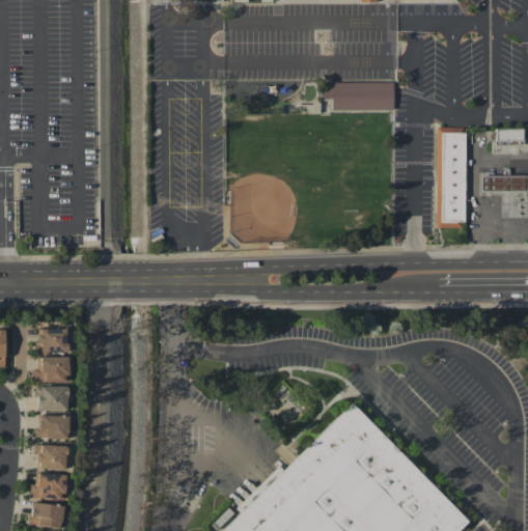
[(394,110),(395,82),(323,82),(323,98),(333,98),(333,109),(394,110)]
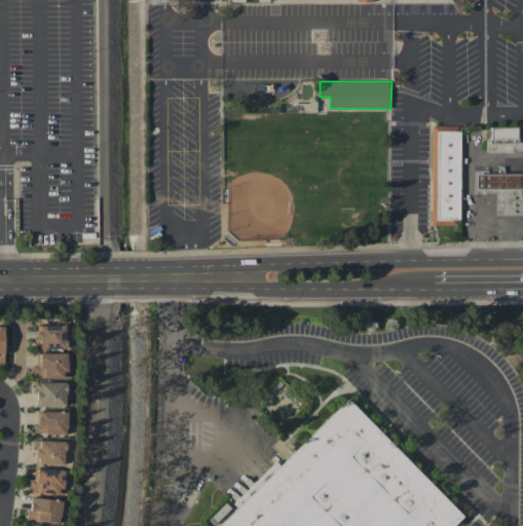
[(462,126),(435,125),(433,225),(461,225),(462,126)]
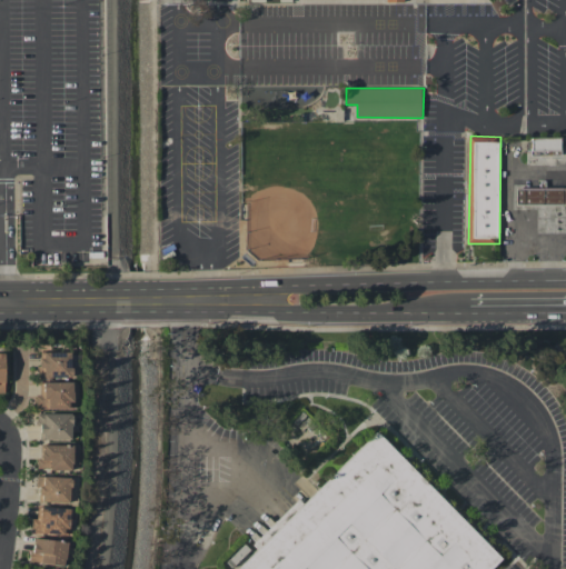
[(533,152),(563,151),(562,137),(533,138),(533,152)]
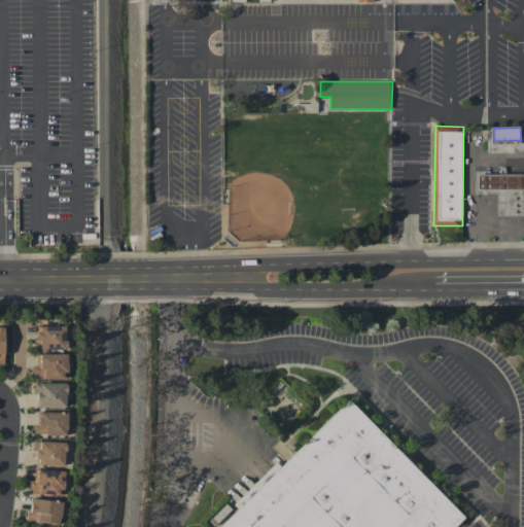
[(523,173),(479,174),(479,190),(523,189),(523,173)]
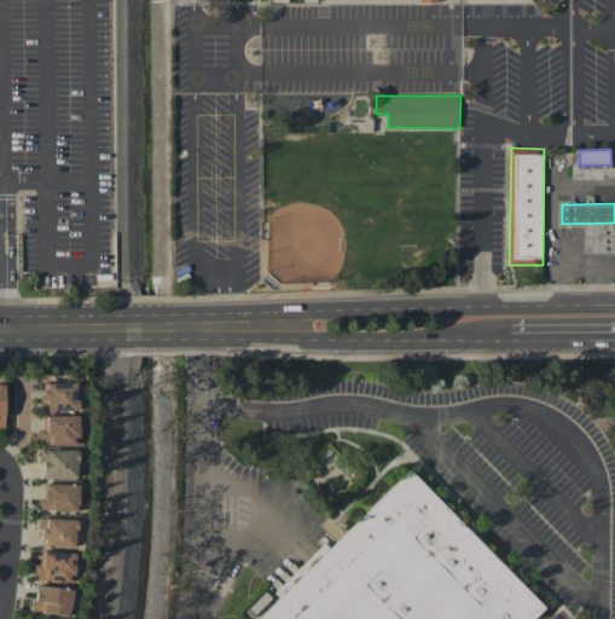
[(79,382),(45,383),(46,411),(80,410),(79,382)]
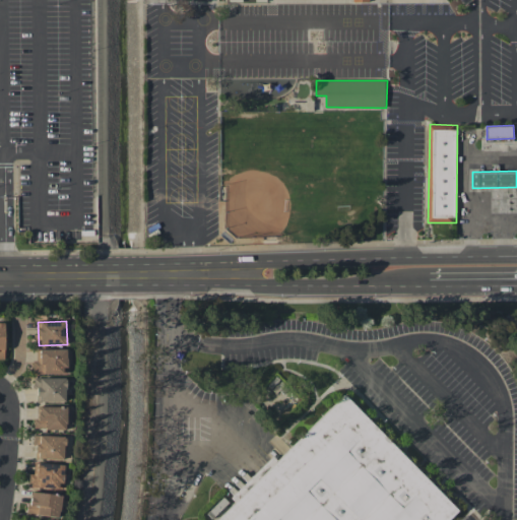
[(68,348),(37,349),(37,374),(68,373),(68,348)]
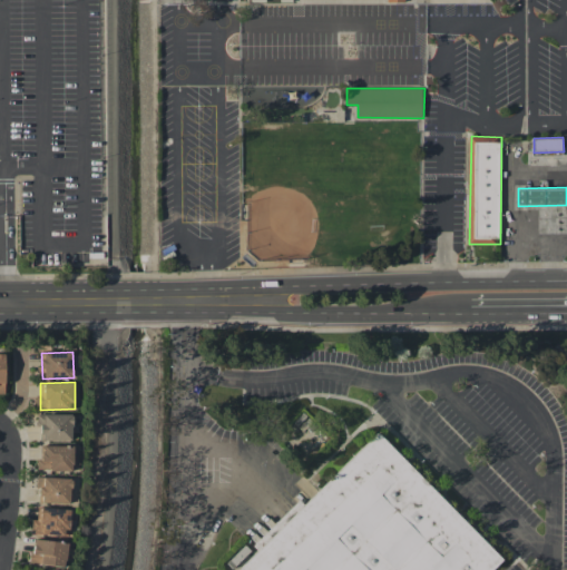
[(74,414),(41,414),(41,441),(75,440),(74,414)]
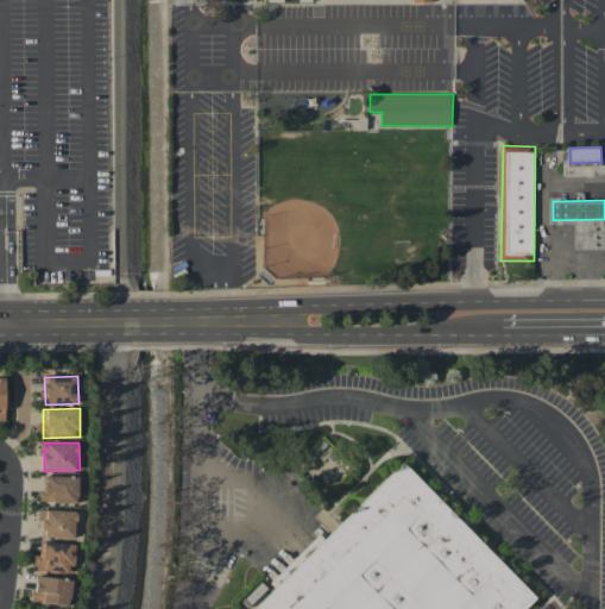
[(411,470),(352,529),(336,514),(328,522),(345,539),(336,547),(333,544),(283,591),(288,596),(275,608),(537,608),(542,606),(411,470)]
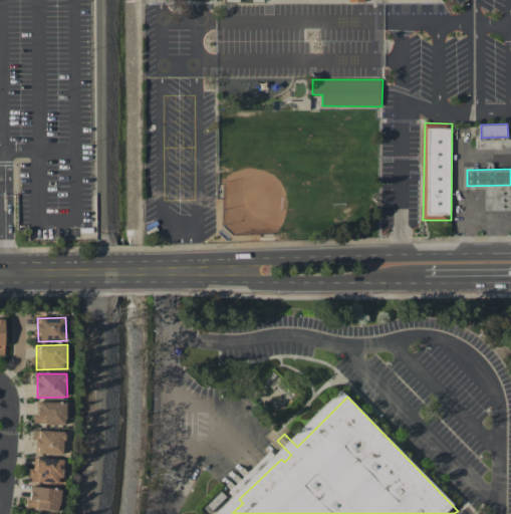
[(37,425),(67,425),(67,402),(38,402),(37,425)]
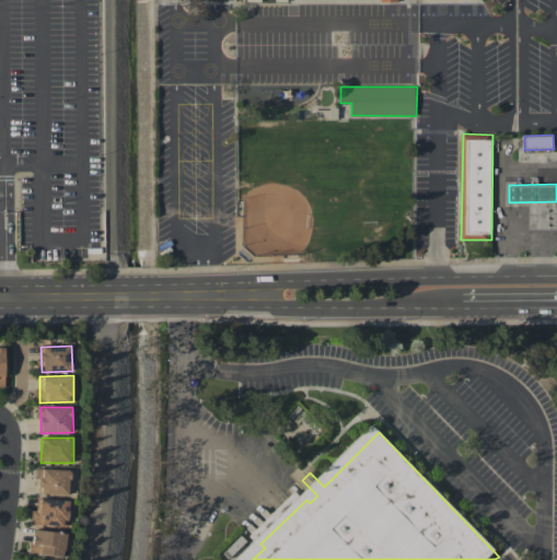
[(39,493),(71,494),(71,469),(39,469),(39,493)]
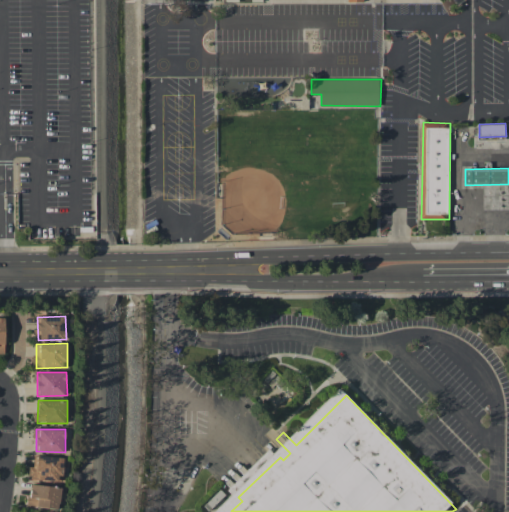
[(64,481),(64,457),(35,456),(35,466),(31,466),(31,479),(64,481)]
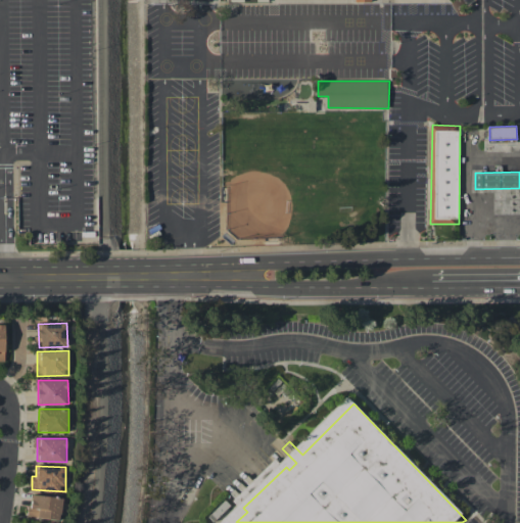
[(31,517),(62,519),(63,496),(32,495),(31,517)]
